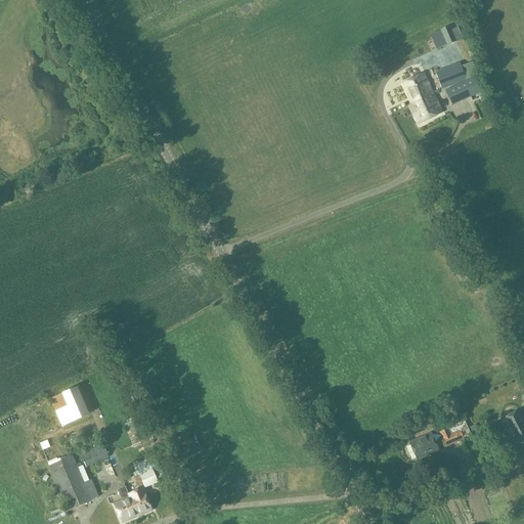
[(438,51),(464,39),(459,28),(451,31),(450,27),(431,36),(438,51)]
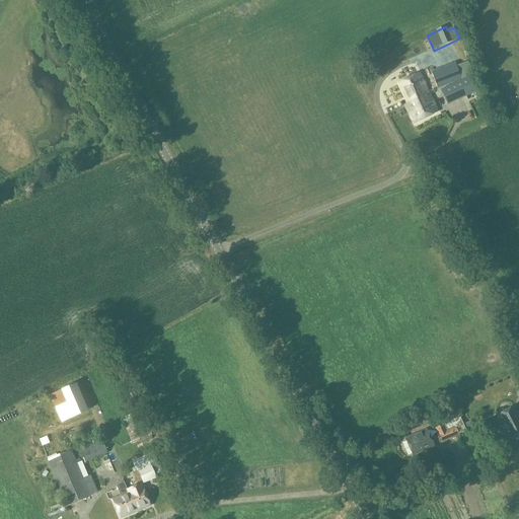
[(461,79),(456,67),(455,63),(432,72),(438,88),(461,79)]
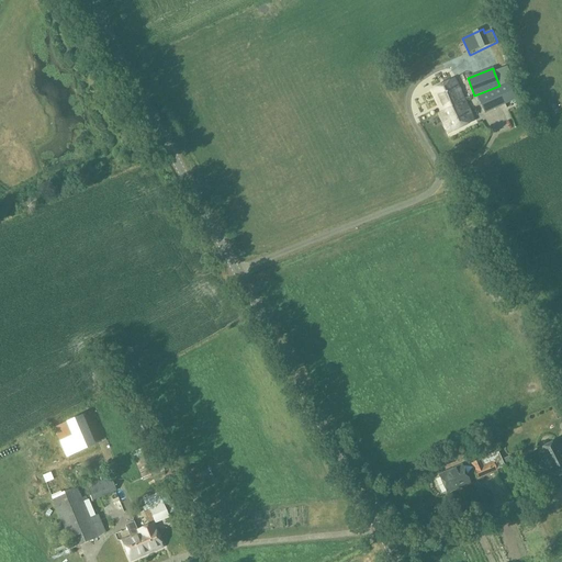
[(442,112),(464,102),(456,80),(431,91),(442,114),(442,112)]
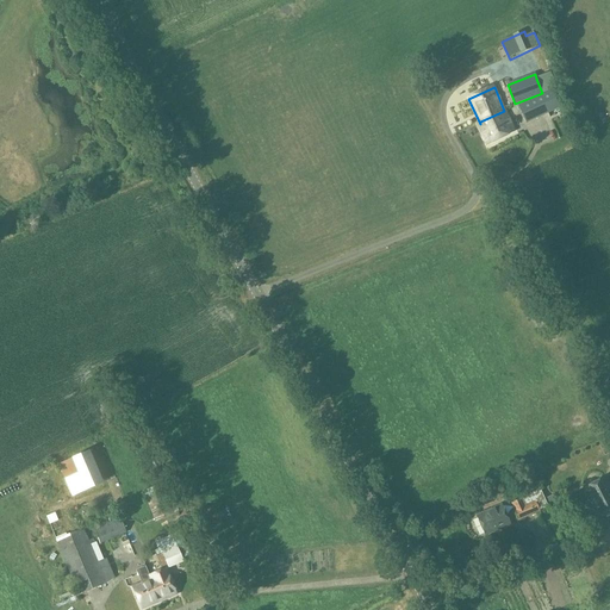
[(552,91),(520,106),(527,124),(559,109),(552,91)]
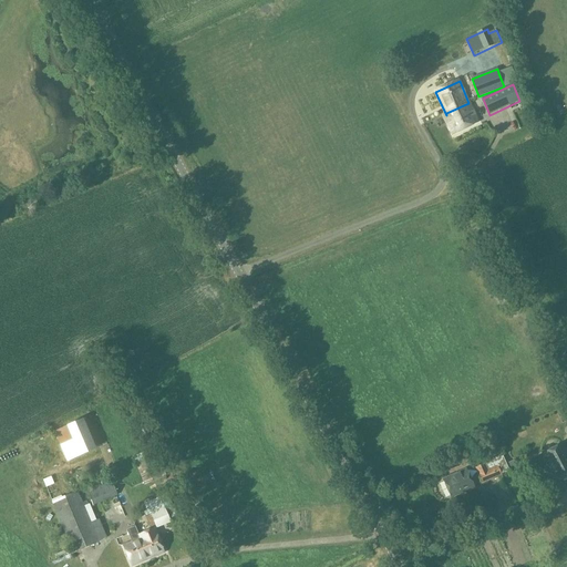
[(478,125),(468,103),(446,113),(446,115),(444,117),(453,136),(478,125)]
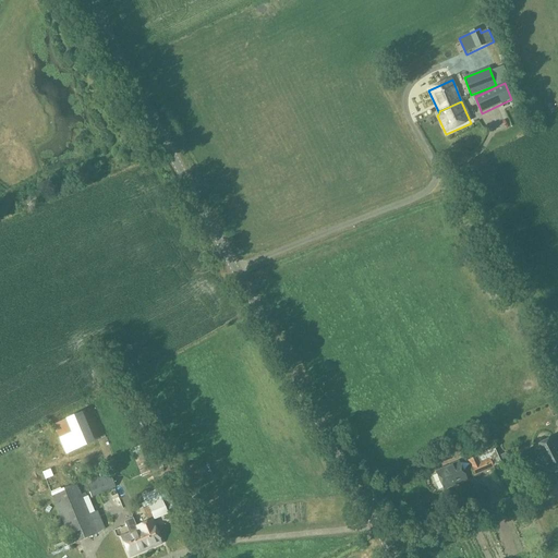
[(496,140),(508,135),(506,129),(494,133),(496,140)]
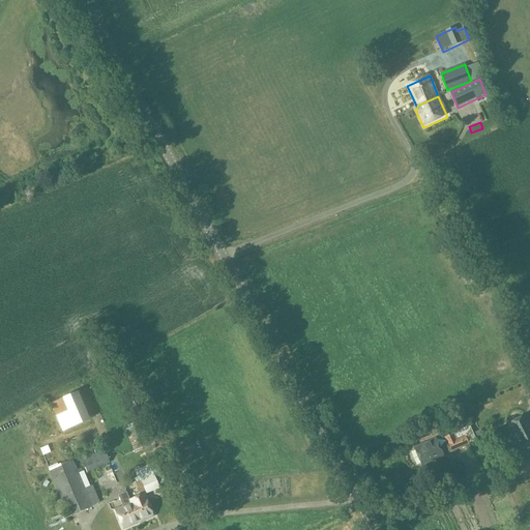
[(52,404),(63,431),(90,419),(79,392),(52,404)]
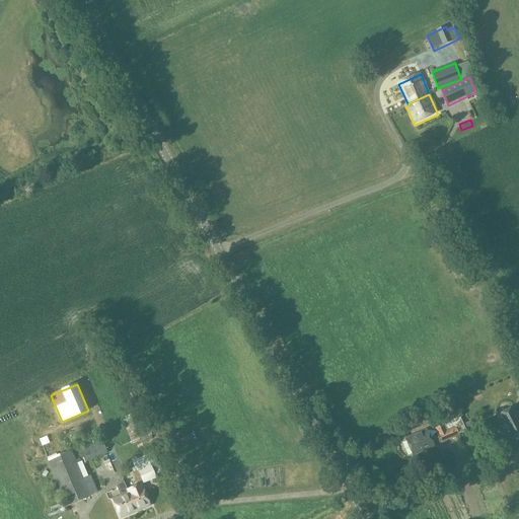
[(510,440),(518,435),(518,415),(515,408),(498,417),(510,440)]
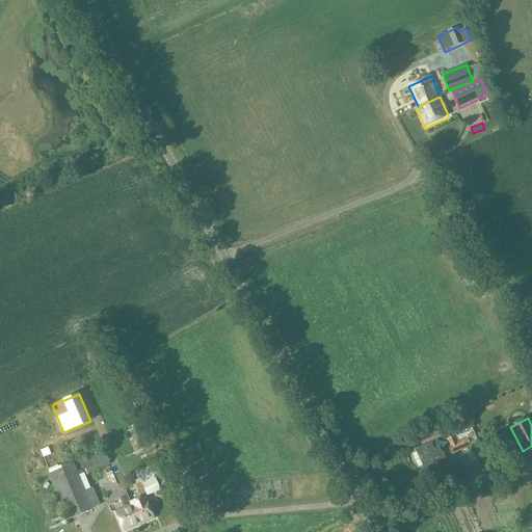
[(454,434),(455,436),(447,441),(452,454),(471,446),(468,439),(476,435),(472,427),(454,434)]
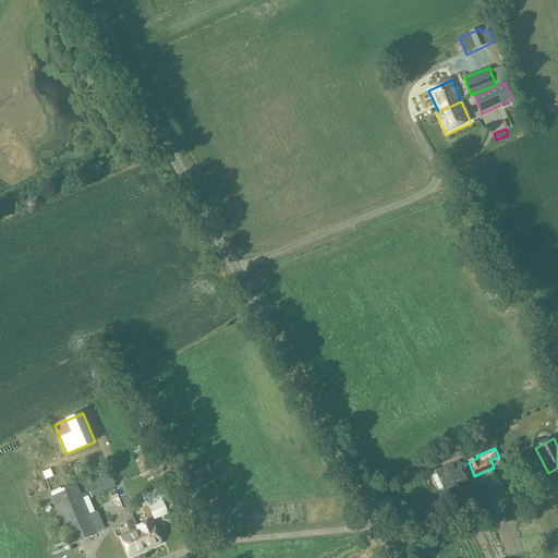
[(502,462),(509,459),(506,452),(500,456),(502,462)]
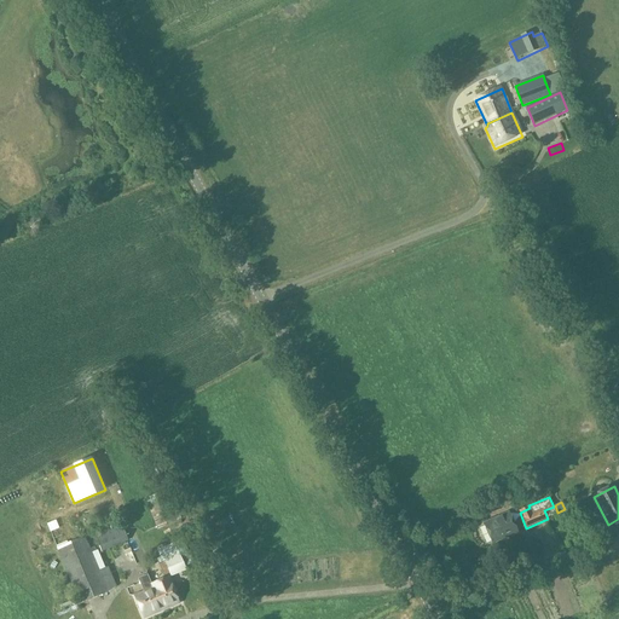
[(510,513),(485,525),(493,544),(503,541),(519,533),(510,513)]
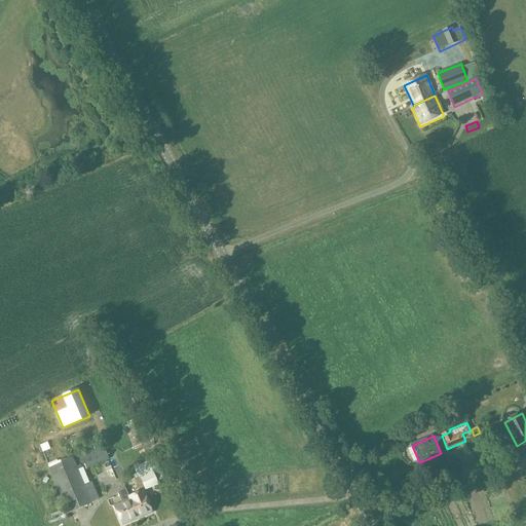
[(79,449),(87,470),(110,459),(102,440),(79,449)]
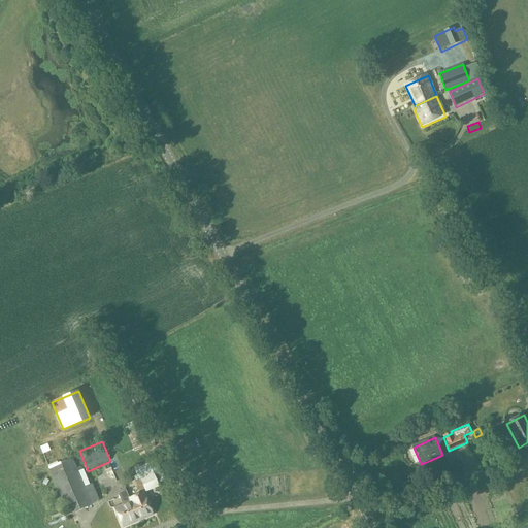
[(64,518),(69,516),(93,506),(100,501),(93,484),(85,487),(73,458),(48,468),(66,510),(61,513),(64,518)]
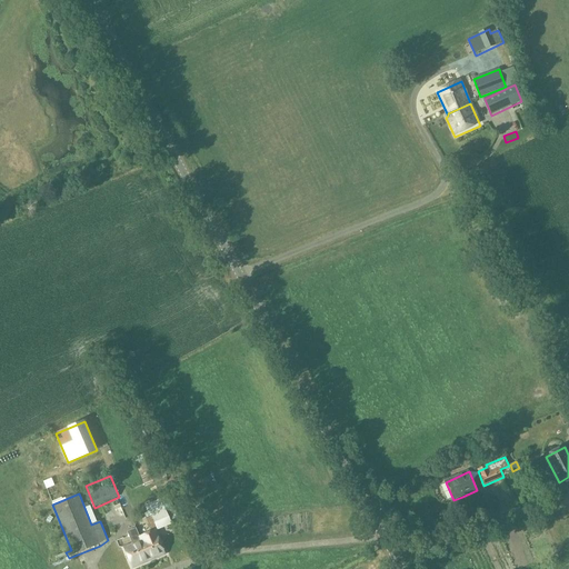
[(146,513),(153,533),(140,538),(141,541),(125,548),(133,568),(166,556),(157,531),(173,526),(168,512),(175,510),(169,496),(145,506),(148,512),(146,513)]
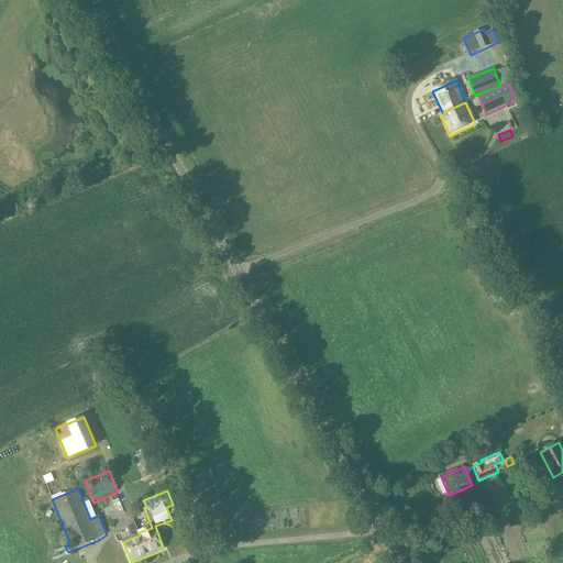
[(51,547),(52,553),(66,549),(64,543),(51,547)]
